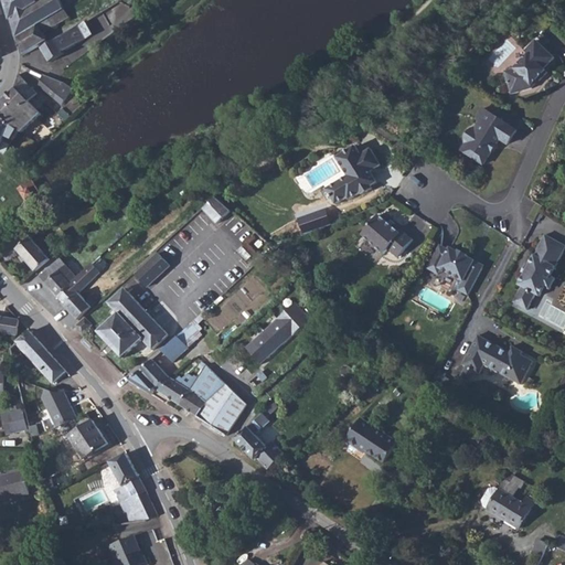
[(35,0),(6,0),(11,19),(38,2),(35,0)]
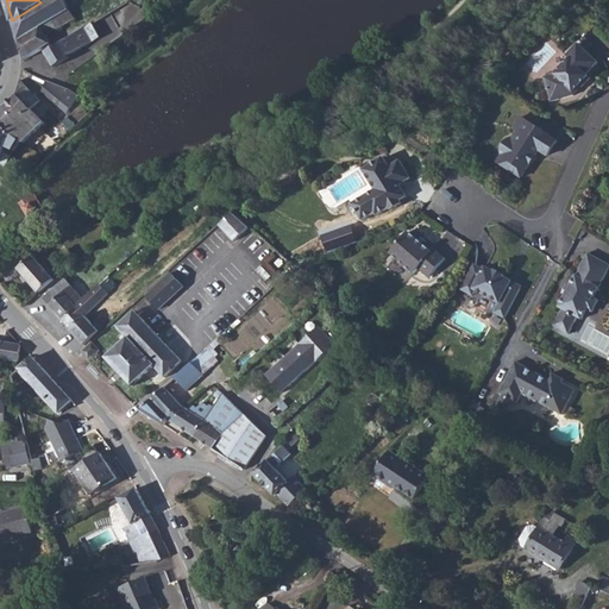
[(41,2),(12,20),(19,41),(70,10),(66,0),(43,0),(41,2)]
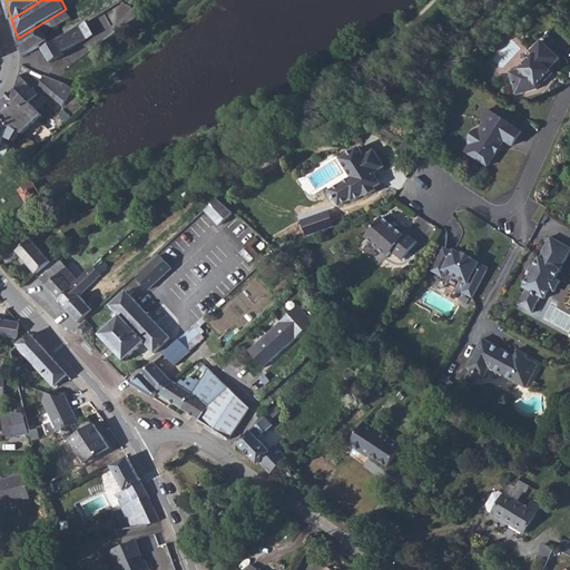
[(66,9),(18,38),(21,48),(23,57),(49,41),(45,35),(71,18),(66,10),(66,9)]
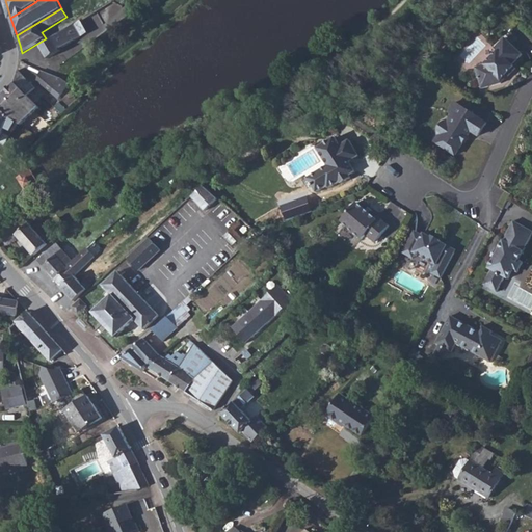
[(104,24),(98,11),(81,21),(88,33),(104,24)]
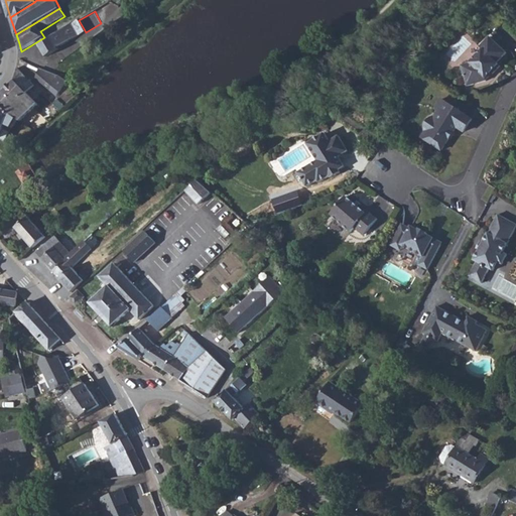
[(79,20),(39,44),(46,57),(59,49),(58,48),(86,32),(79,20)]
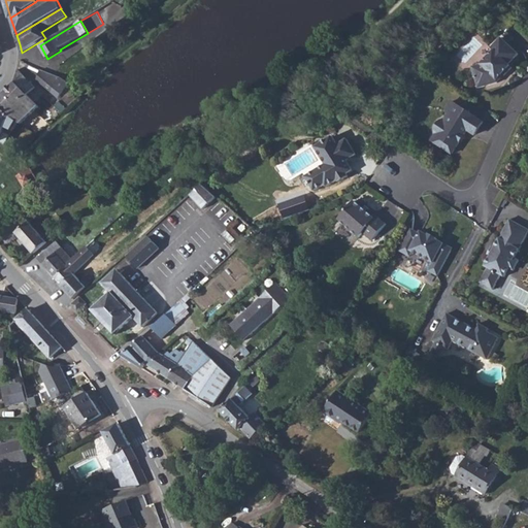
[(505,37),(510,42),(515,38),(508,33),(505,37)]
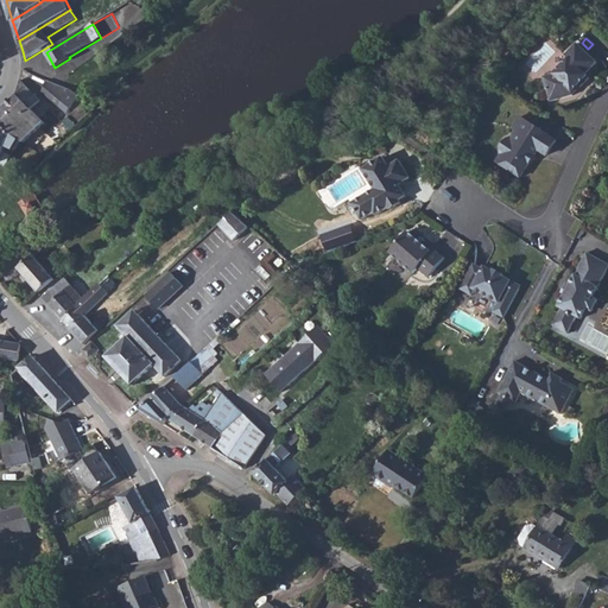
[(587,75),(599,63),(580,44),(568,56),(570,59),(555,75),(545,78),(552,102),(574,96),(574,94),(580,87),(582,88),(591,78),(587,75)]
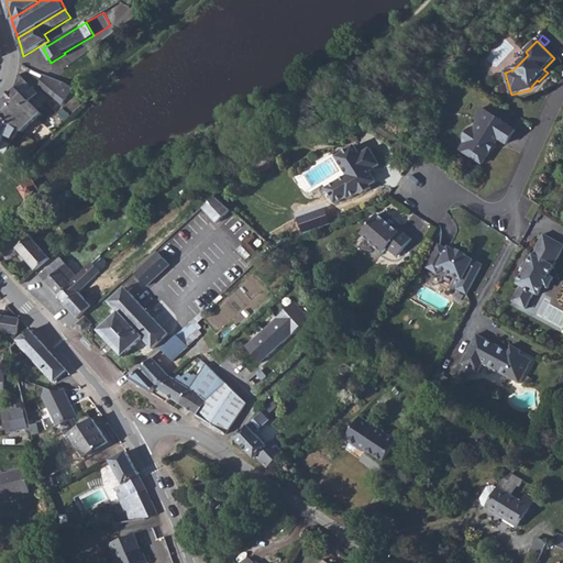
[(39,94),(20,75),(17,88),(0,105),(0,113),(8,122),(20,130),(22,132),(42,114),(30,102),(39,94)]
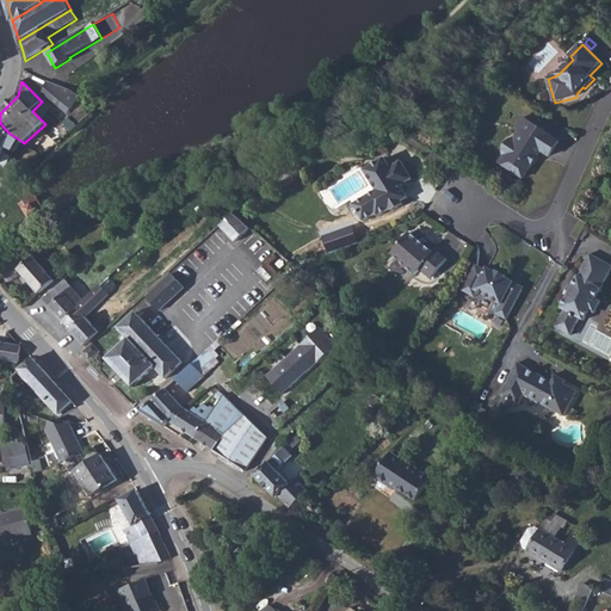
[(72,111),(81,97),(71,90),(48,81),(43,92),(69,113),(72,111)]
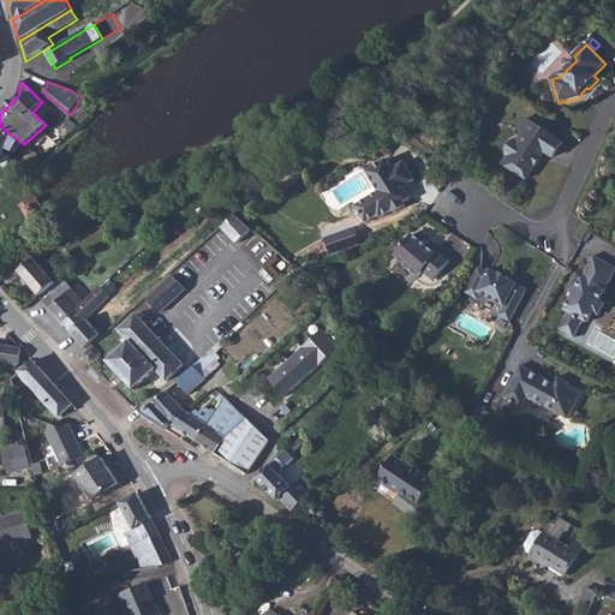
[(82,97),(72,112),(82,114),(89,103),(82,97)]
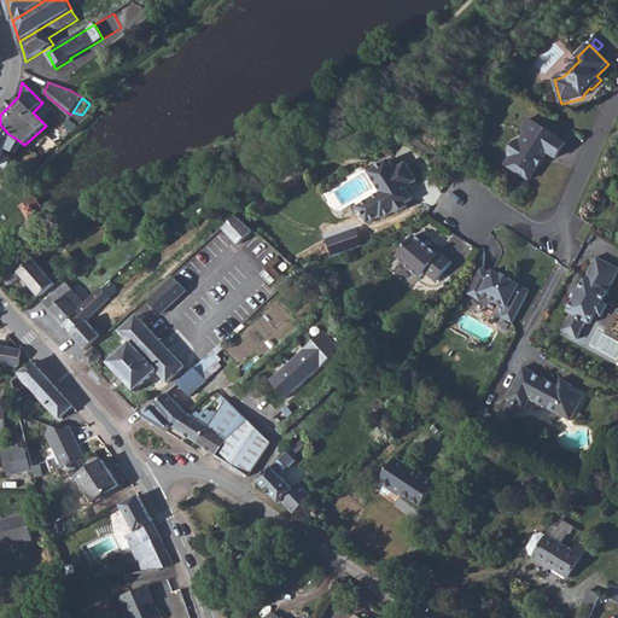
[(76,126),(69,120),(64,124),(71,132),(76,126)]
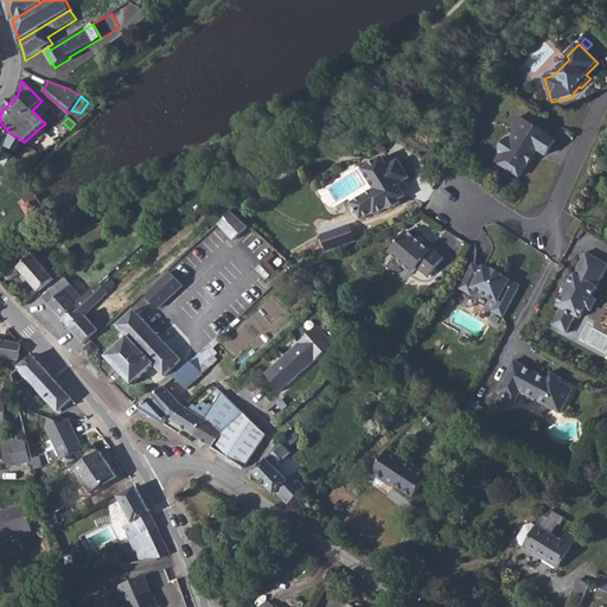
[(517,131),(521,133),(500,164),(521,177),(529,164),(529,161),(532,155),(535,155),(538,149),(547,155),(556,141),(521,117),(513,128),(517,131)]
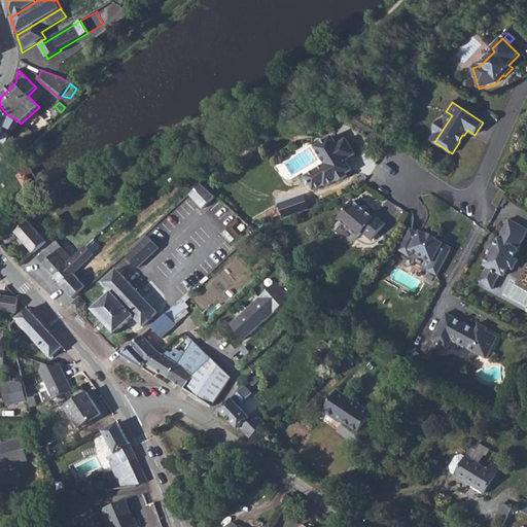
[(0,106),(0,142),(5,145),(19,121),(7,114),(0,106)]
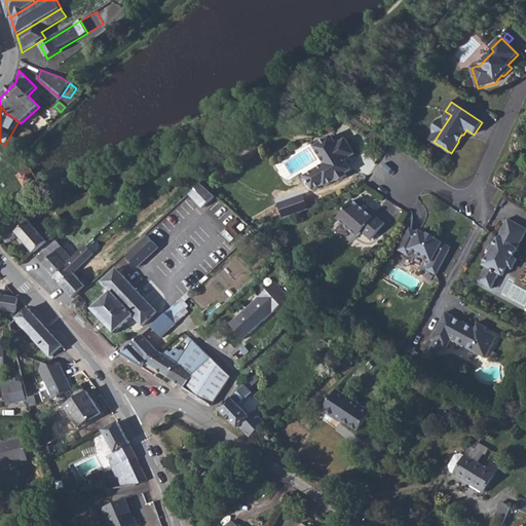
[(434,142),(451,115),(448,113),(430,140),(434,142)]
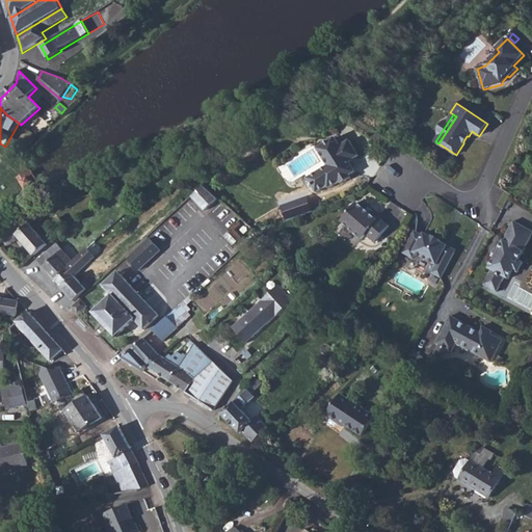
[(337,138),(318,149),(328,166),(330,168),(322,174),(321,171),(309,179),(317,193),(328,186),(329,188),(341,182),(342,184),(351,178),(350,176),(346,169),(348,162),(350,162),(360,156),(350,140),(341,147),(337,138)]
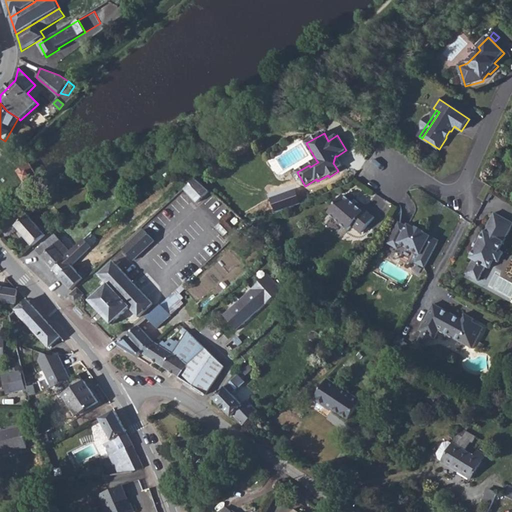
[(333,163),(337,169),(343,166),(337,156),(335,156),(333,163)]
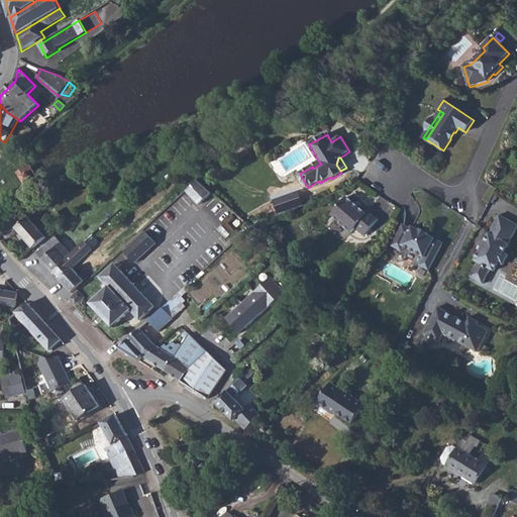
[(213,194),(199,181),(187,193),(200,206),(213,194)]
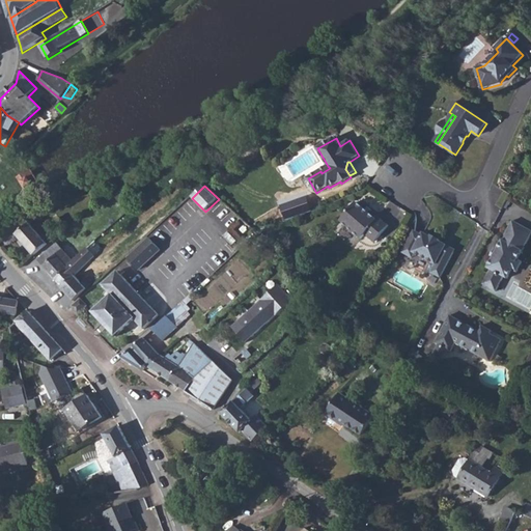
[(378,220),(357,202),(341,221),(362,239),(365,234),(374,243),(389,226),(380,218),(378,220)]
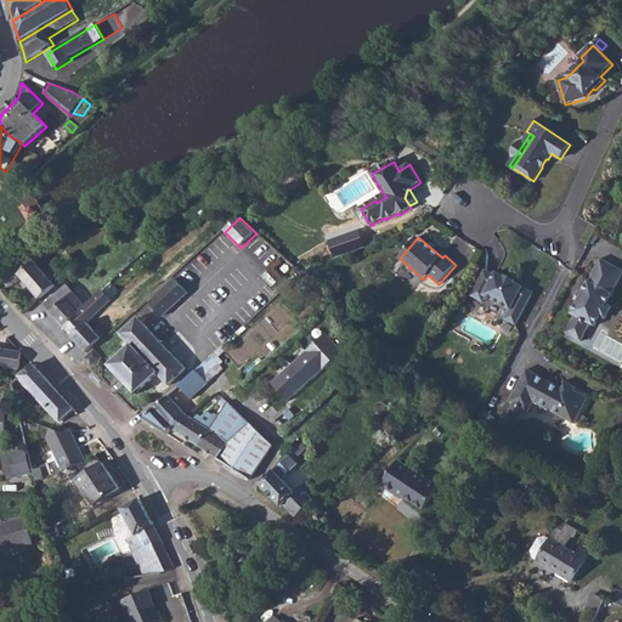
[(71,271),(79,265),(71,254),(62,261),(71,271)]
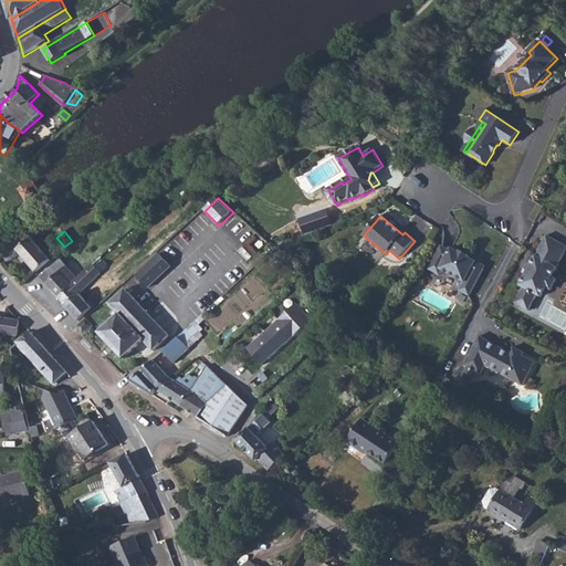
[(553,276),(565,251),(565,245),(547,236),(531,265),(530,266),(532,268),(527,275),(525,274),(525,275),(520,285),(523,287),(515,303),(530,311),(537,295),(542,297),(546,287),(552,291),(557,280),(553,276)]
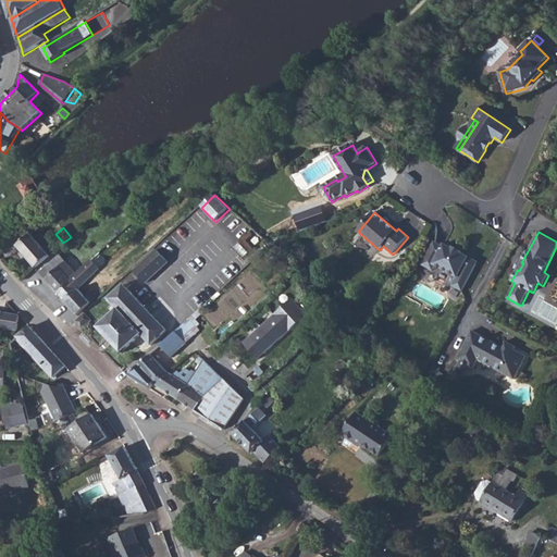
[(17,247),(36,269),(50,256),(32,235),(17,247)]
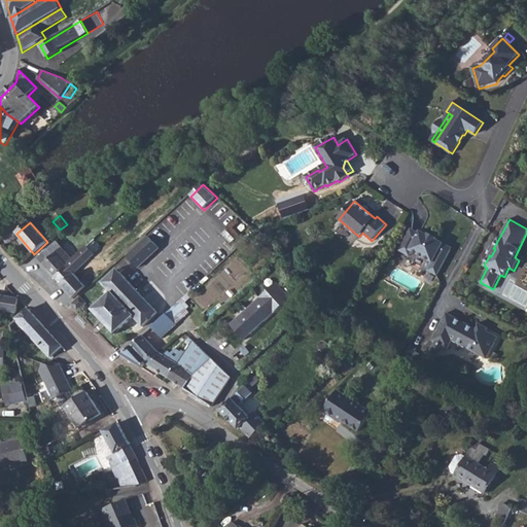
[(412,230),(405,242),(413,247),(411,250),(412,251),(433,262),(428,271),(437,276),(451,250),(443,246),(444,244),(436,240),(436,239),(429,234),(428,236),(421,232),(419,234),(412,230)]
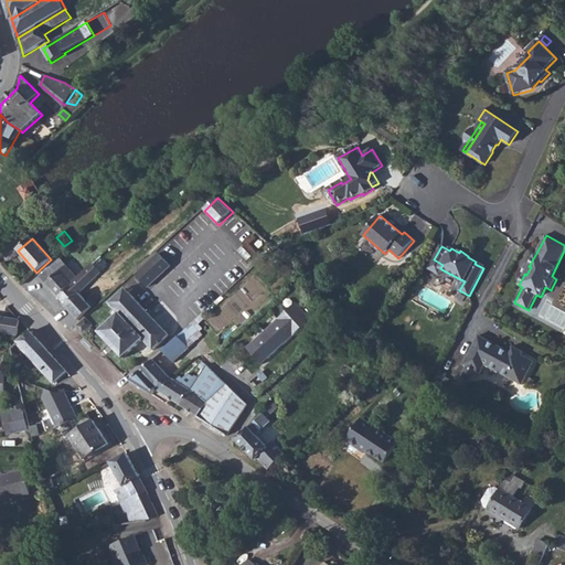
[(149,288),(172,266),(160,254),(137,276),(149,288)]
